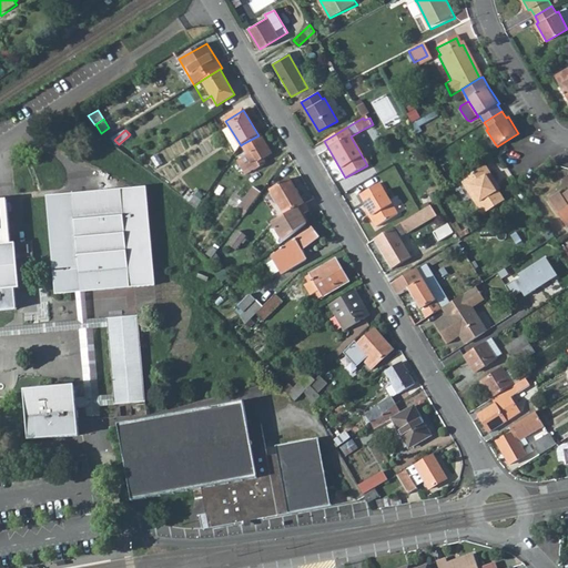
[(263,159),(272,153),(261,134),(259,135),(242,144),(247,154),(241,159),(237,160),(246,175),(257,169),(265,163),(263,159)]
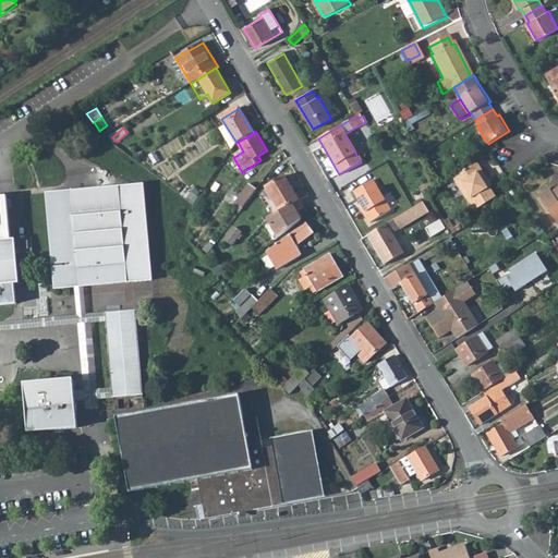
[(477,161),(452,178),(473,211),(496,197),(489,189),(483,179),(487,177),(477,161)]
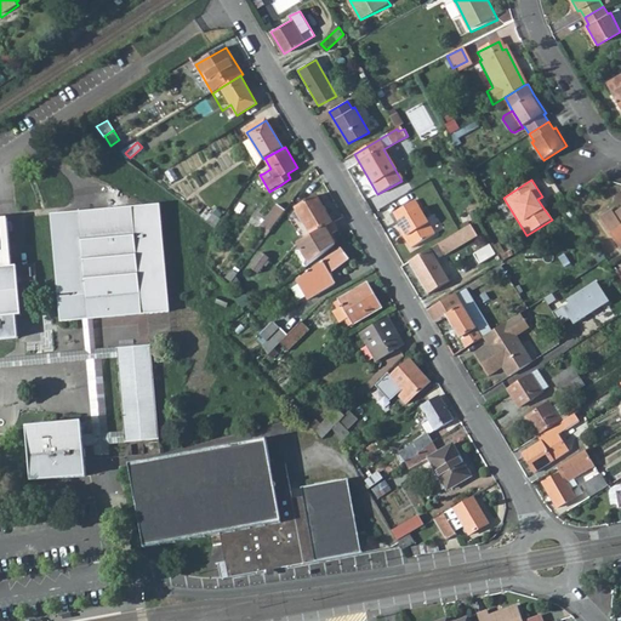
[(311,235),(332,222),(317,195),(295,208),(311,235)]
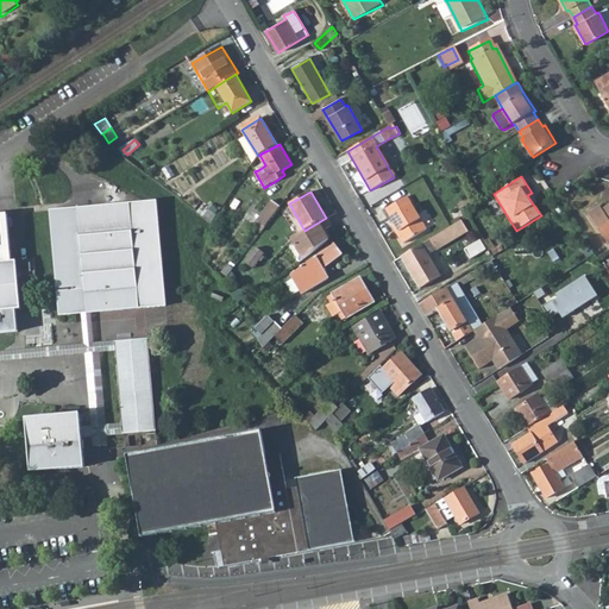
[(532,193),(527,195),(534,206),(538,203),(532,193)]
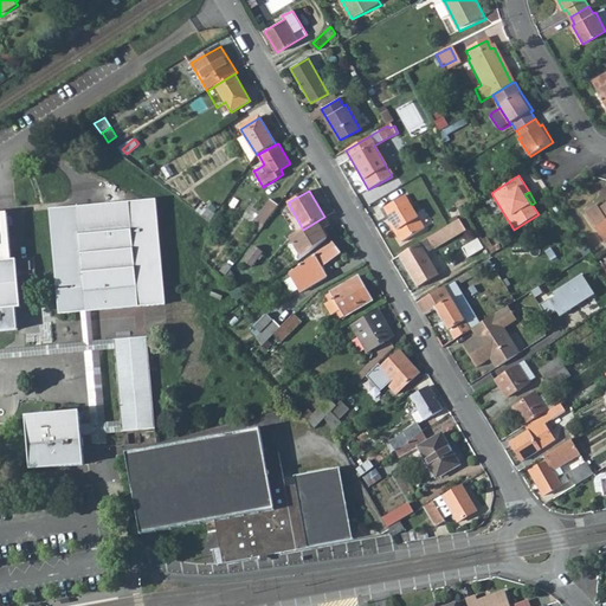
[(158,197),(52,205),(60,309),(83,308),(148,303),(166,302),(158,197)]
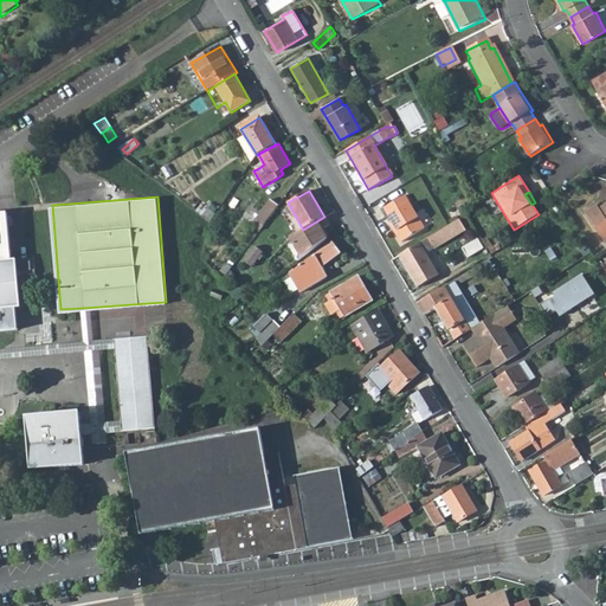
[(400,242),(424,229),(404,197),(384,208),(393,223),(397,229),(393,231),(400,242)]
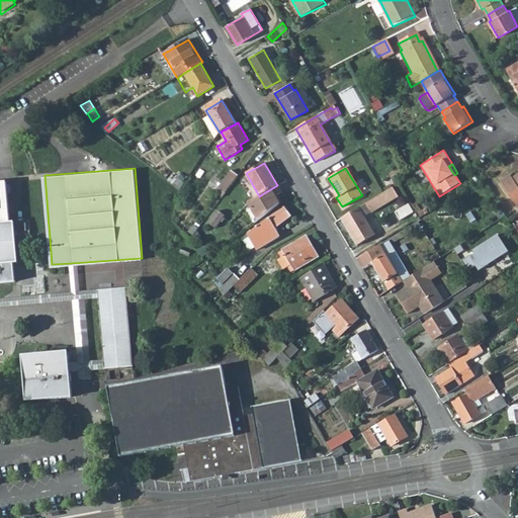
[(239,176),(231,171),(219,188),(225,193),(239,176)]
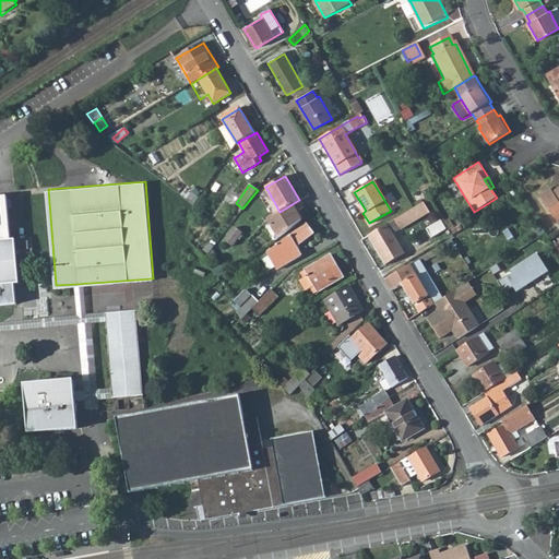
[(558,223),(558,222),(558,187),(554,191),(551,188),(540,195),(558,223)]
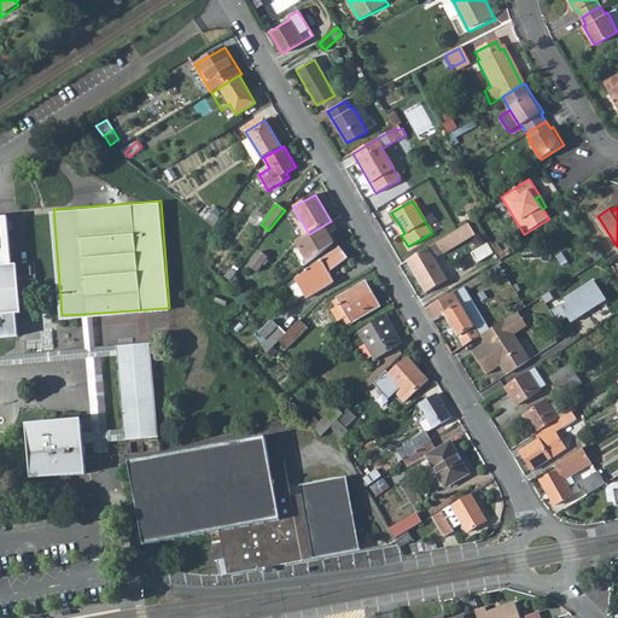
[(9,213),(0,213),(0,343),(18,343),(16,310),(12,262),(9,213)]
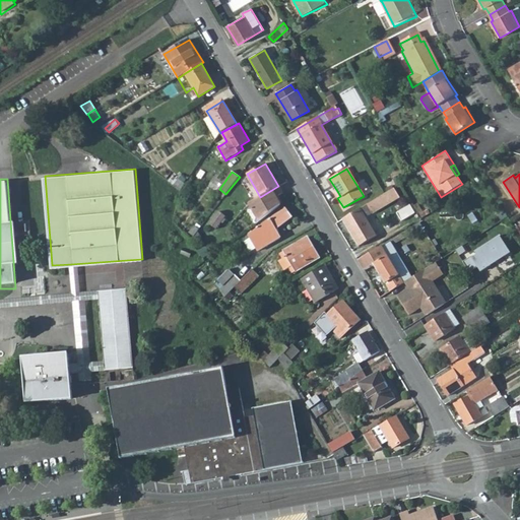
[(283,194),(278,186),(260,197),(250,203),(259,220),(281,205),(276,197),(283,194)]
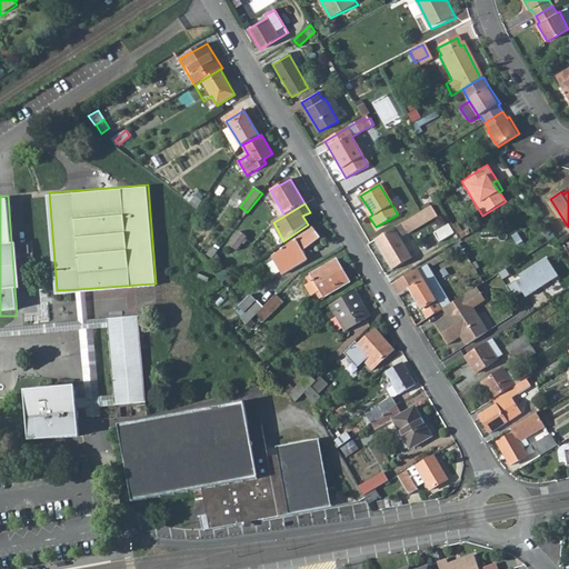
[(407,233),(437,216),(430,206),(421,211),(401,223),(407,233)]
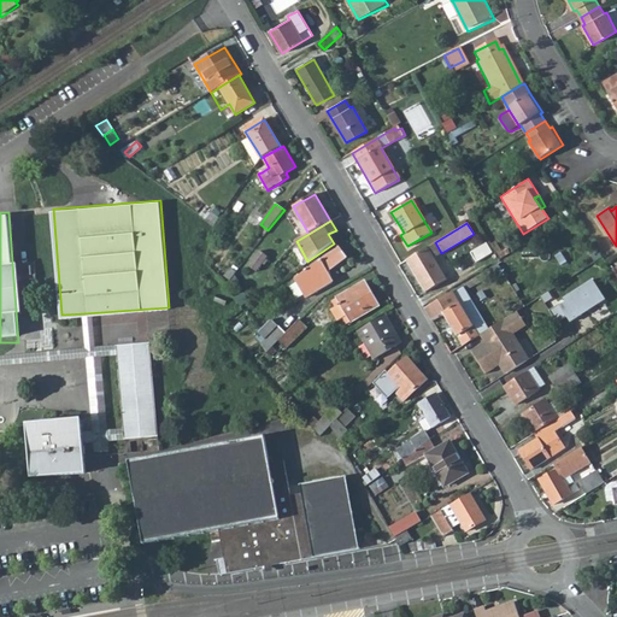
[(441,253),(435,242),(427,247),(434,258),(441,253)]
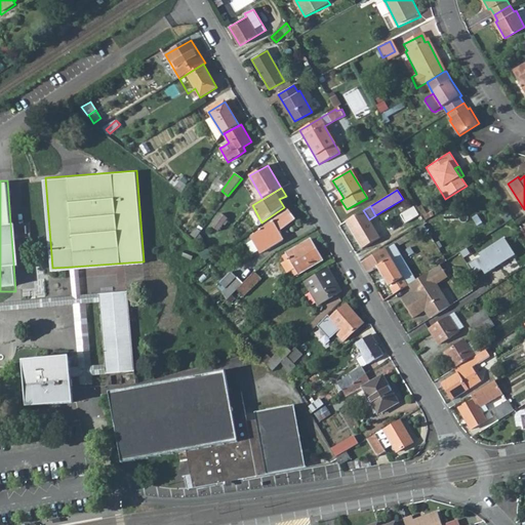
[(404,224),(418,215),(412,207),(400,214),(404,224)]
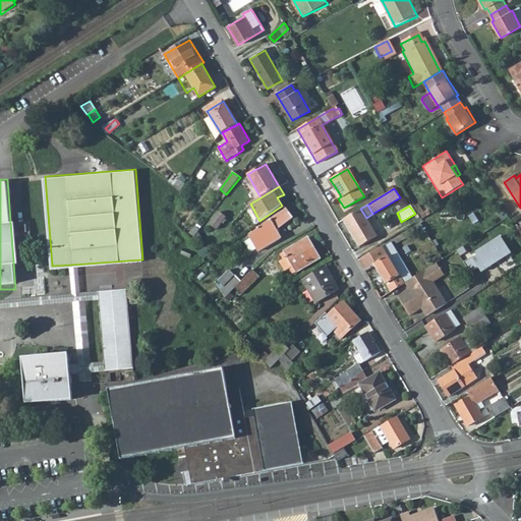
[(276,230),(292,217),(286,209),(249,235),(257,251),(280,239),(276,230)]
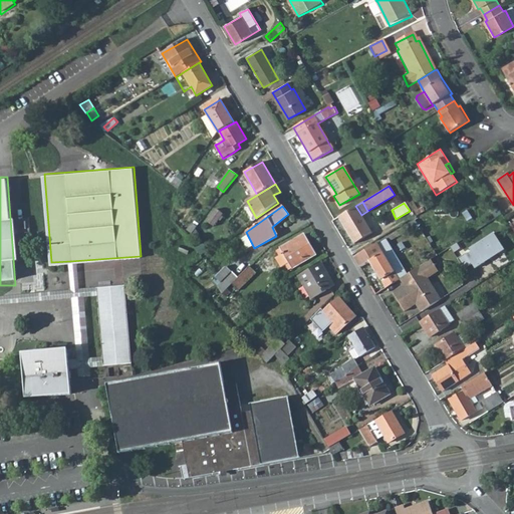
[(353,244),(372,233),(361,215),(355,206),(339,216),(337,217),(353,244)]
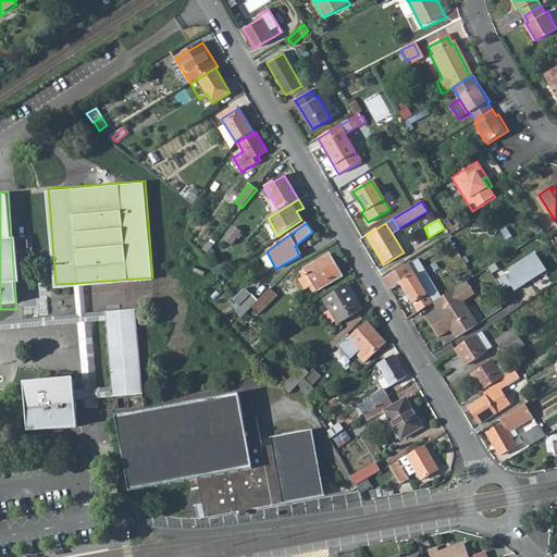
[(224,240),(231,246),(242,233),(235,227),(224,240)]
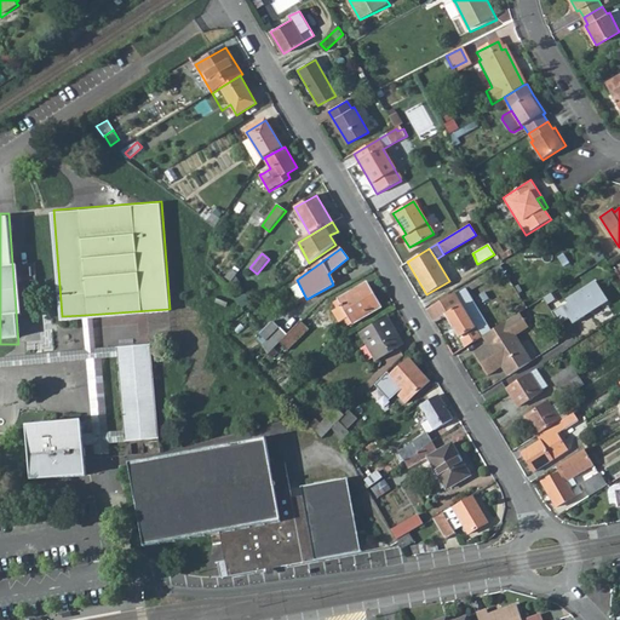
[(12,263),(16,311),(22,311),(18,262),(12,263)]
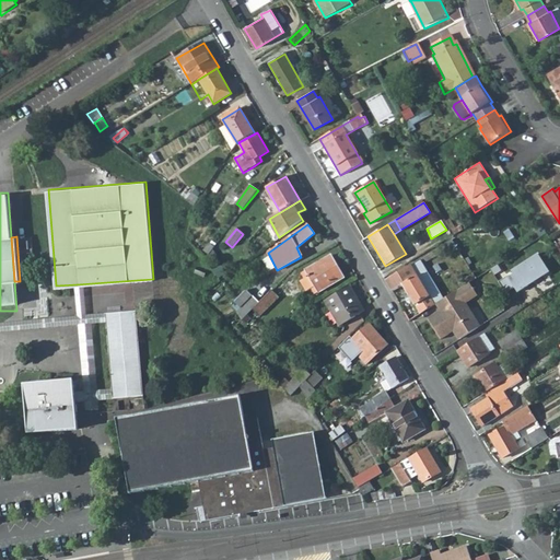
[(455,245),(452,240),(436,249),(439,255),(455,245)]
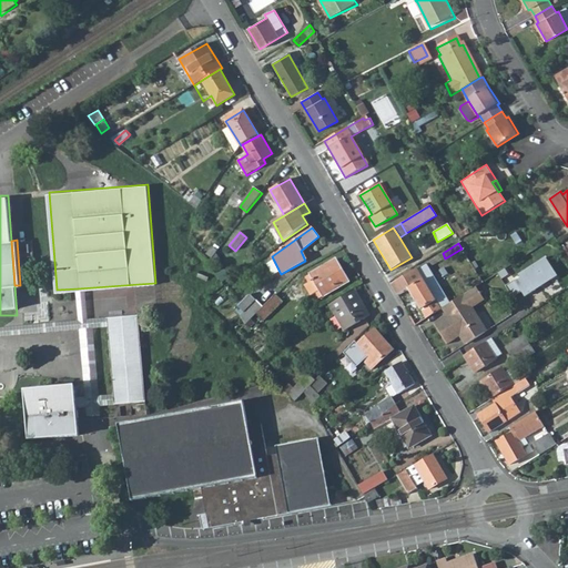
[(424,264),(427,270),(445,259),(443,253),(424,264)]
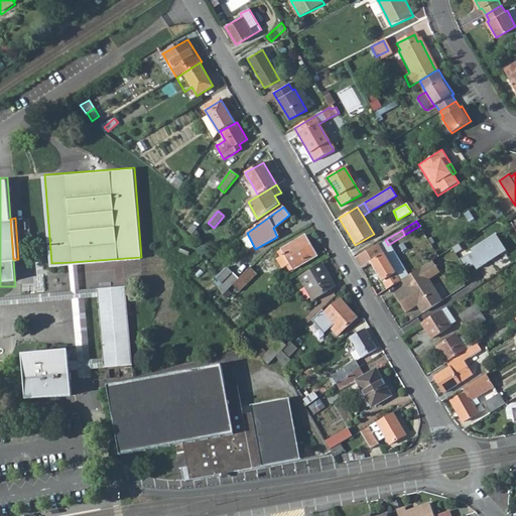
[(508,249),(497,233),(472,248),(474,251),(461,258),(468,269),(475,265),(478,269),(508,249)]
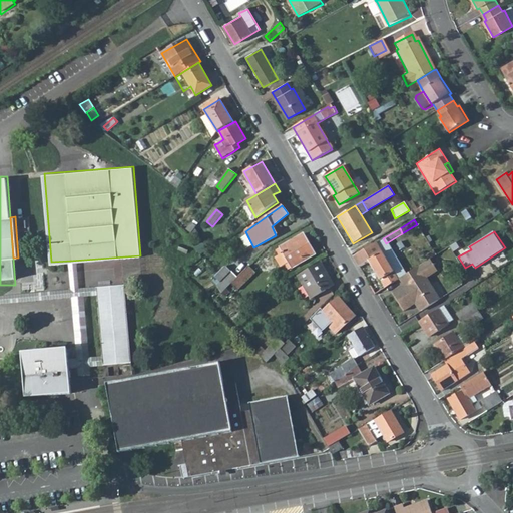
[(285,265),(288,270),(292,268),(289,263),(293,261),(296,266),(316,253),(304,233),(275,250),(278,255),(275,258),(280,267),(285,265)]
